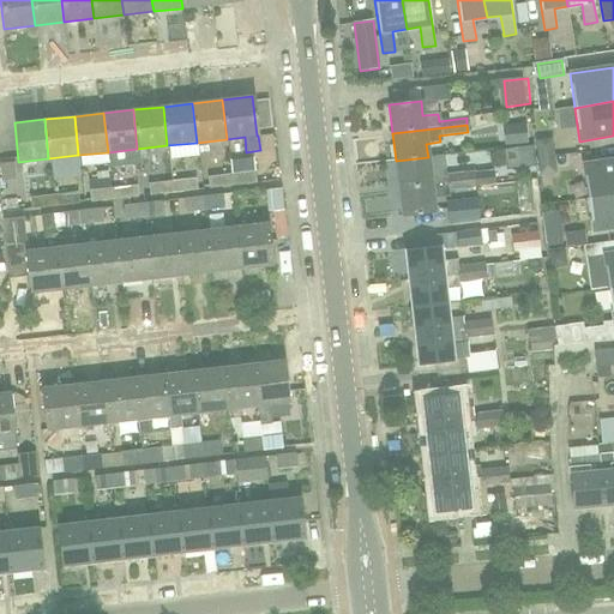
[(535,140),(540,176),(555,175),(552,139),(535,140)]
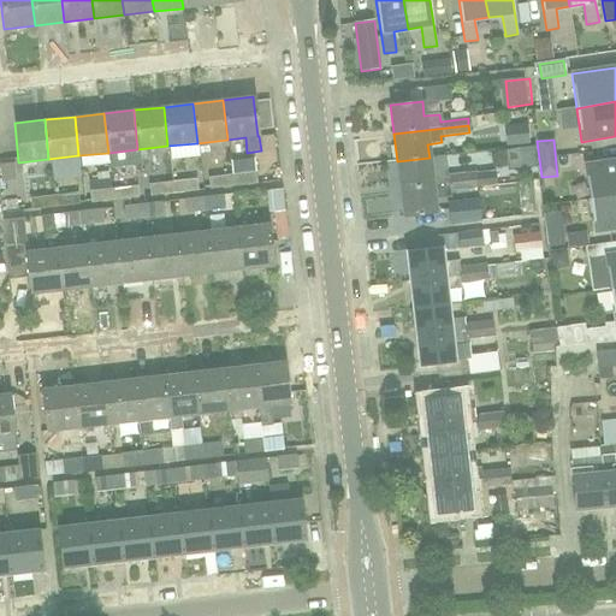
[(532,161),(533,147),(509,144),(508,159),(532,161)]
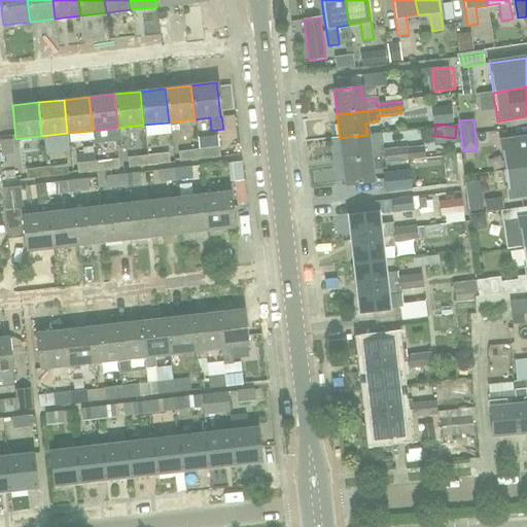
[(369,146),(367,135),(340,138),(343,162),(407,154),(407,149),(383,151),(382,144),(369,146)]
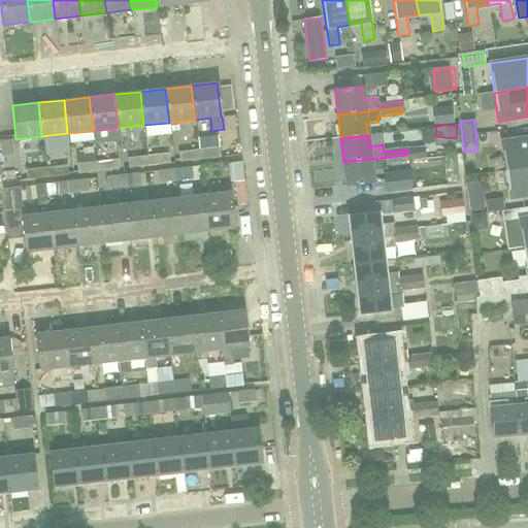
[(527,137),(501,142),(505,171),(527,167),(527,137)]
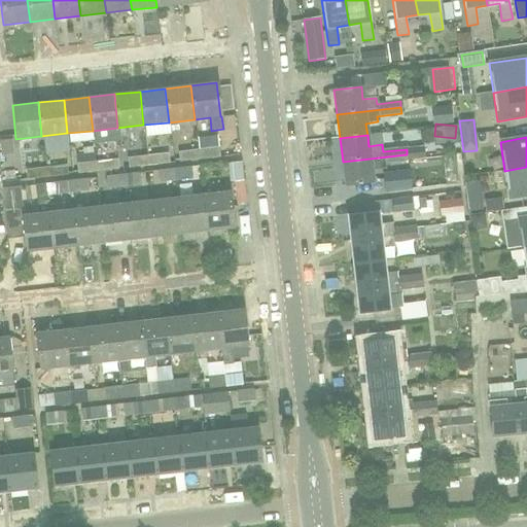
[(198,141),(198,149),(199,160),(220,157),(219,147),(218,147),(217,139),(212,140),(198,141)]
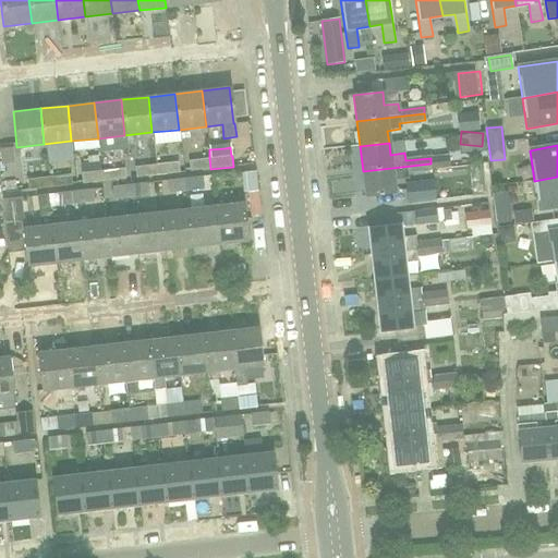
[(210,169),(209,158),(189,160),(191,171),(210,169)]
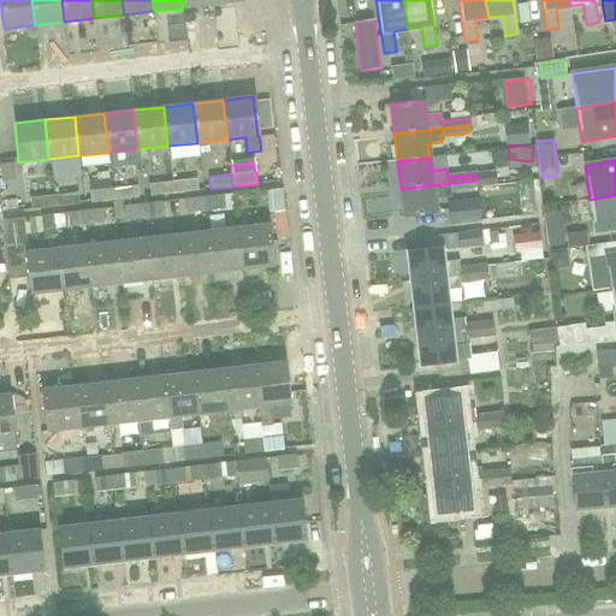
[(173,194),(199,190),(197,179),(172,182),(173,194)]
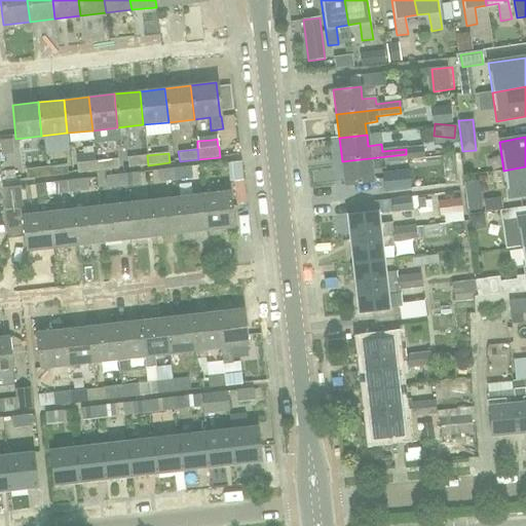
[(407,160),(406,154),(342,161),(344,186),(372,183),(371,171),(384,168),(383,163),(407,160)]
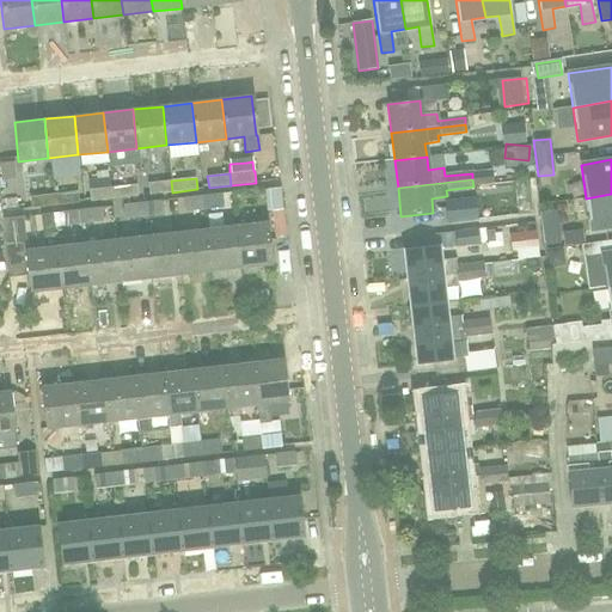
[(172,193),(171,181),(148,183),(150,195),(172,193)]
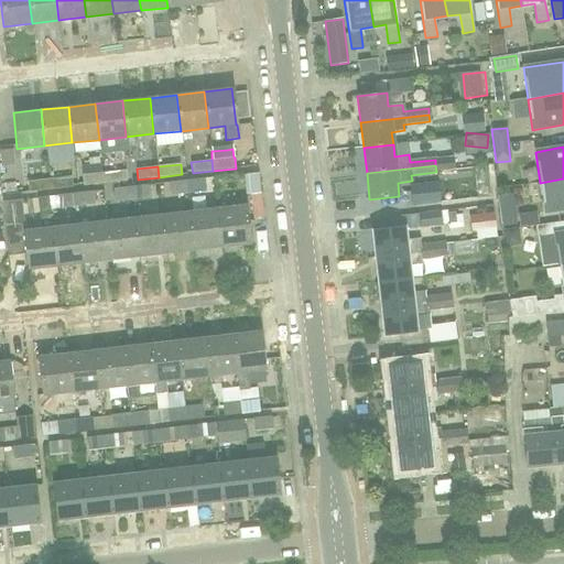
[(104,184),(127,181),(126,171),(102,173),(104,184)]
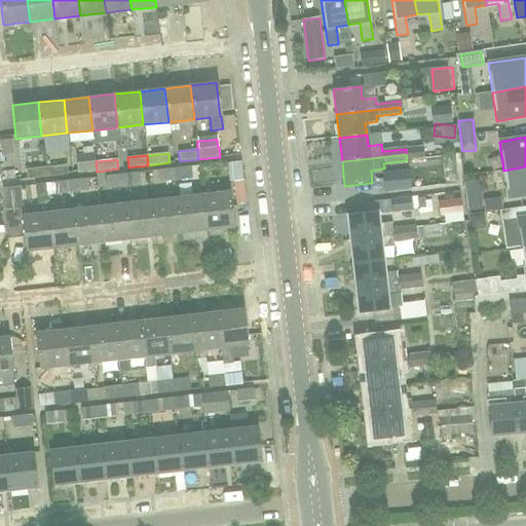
[(97,172),(96,161),(77,163),(78,174),(97,172)]
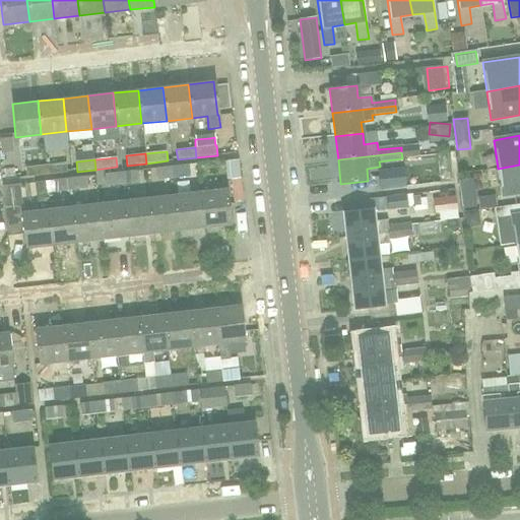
[(45,175),(67,173),(66,163),(44,166),(45,175)]
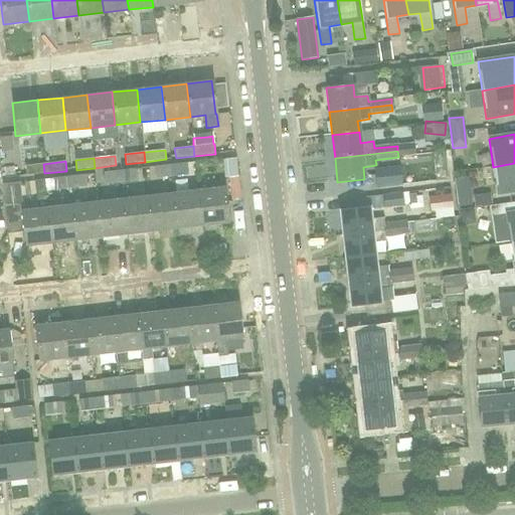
[(171,177),(188,175),(187,163),(170,165),(171,177)]
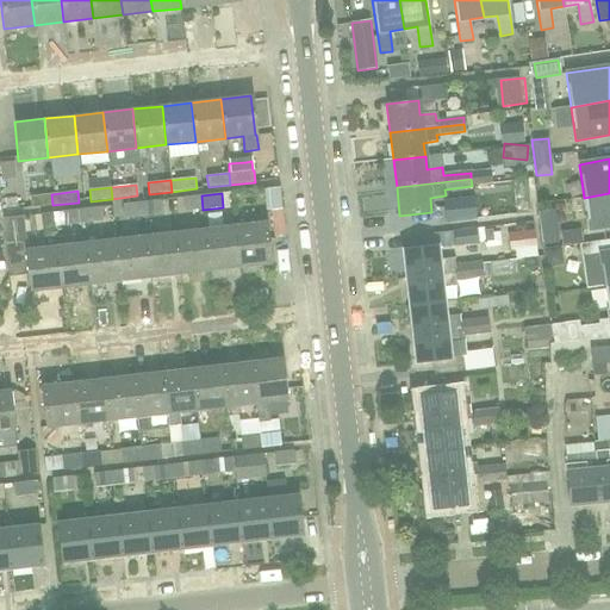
[(609,193),(584,198),(589,231),(609,228),(609,193)]
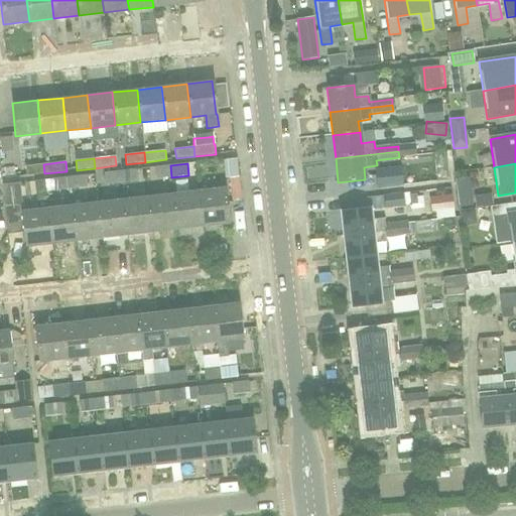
[(44,173),(43,164),(25,166),(26,176),(44,173)]
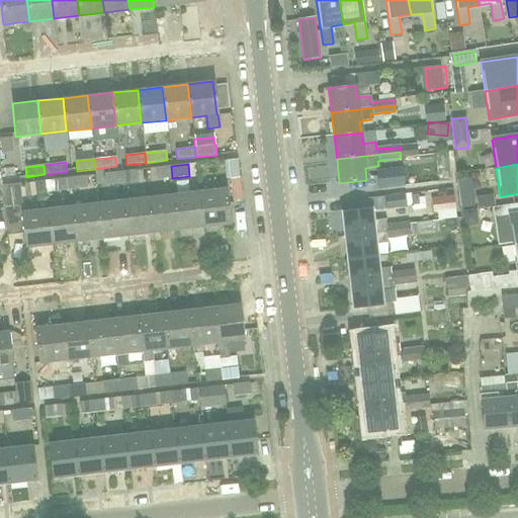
[(172,178),(171,166),(156,167),(157,180),(172,178)]
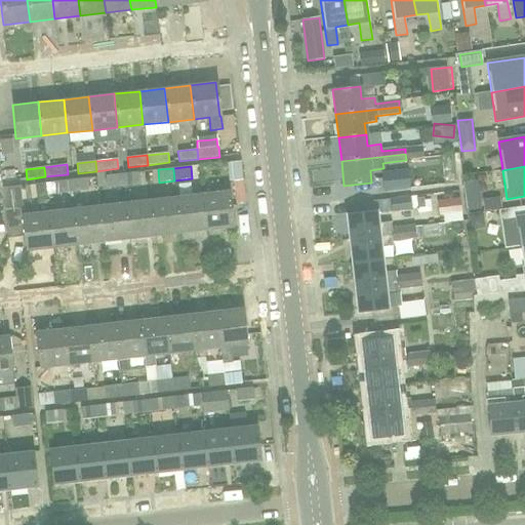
[(409,189),(407,170),(380,173),(384,192),(409,189)]
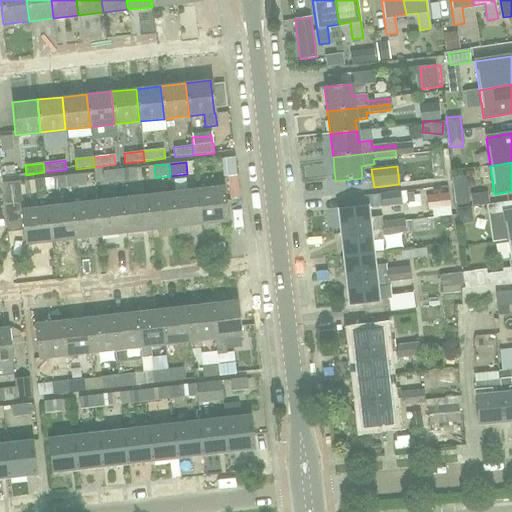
[(119,182),(136,180),(135,168),(118,170),(119,182)]
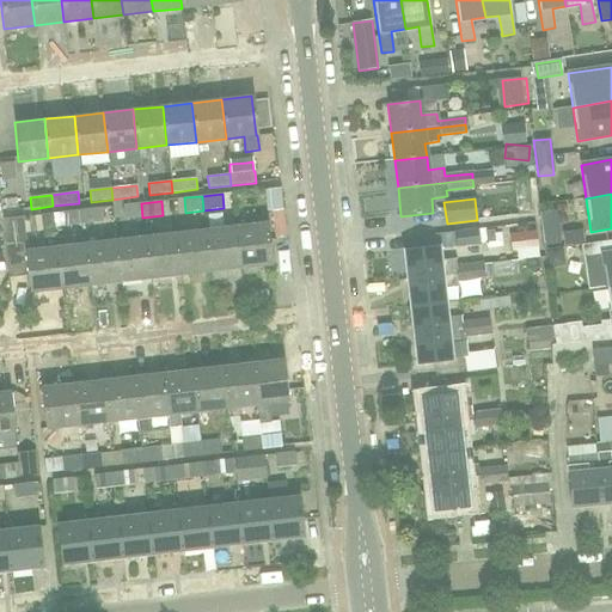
[(142,218),(141,203),(123,204),(124,220),(142,218)]
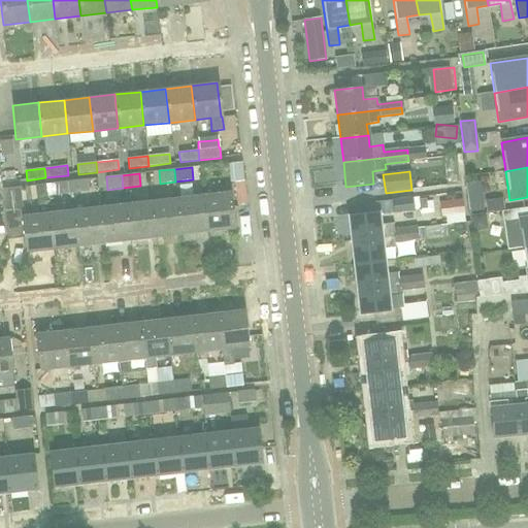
[(71,194),(89,192),(88,179),(69,180),(71,194)]
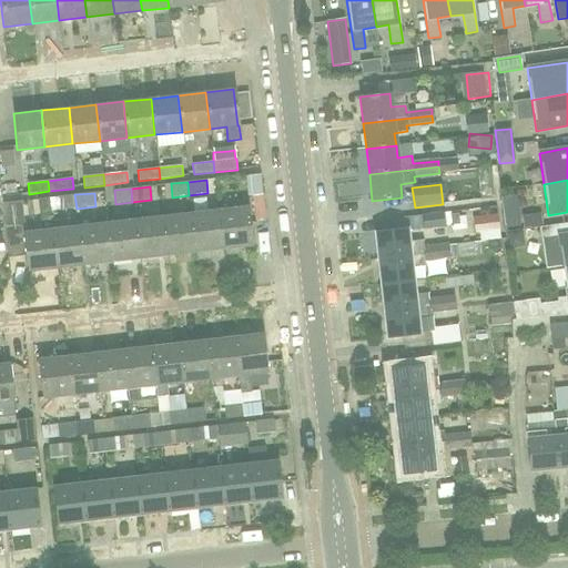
[(77,209),(74,194),(59,196),(60,211),(77,209)]
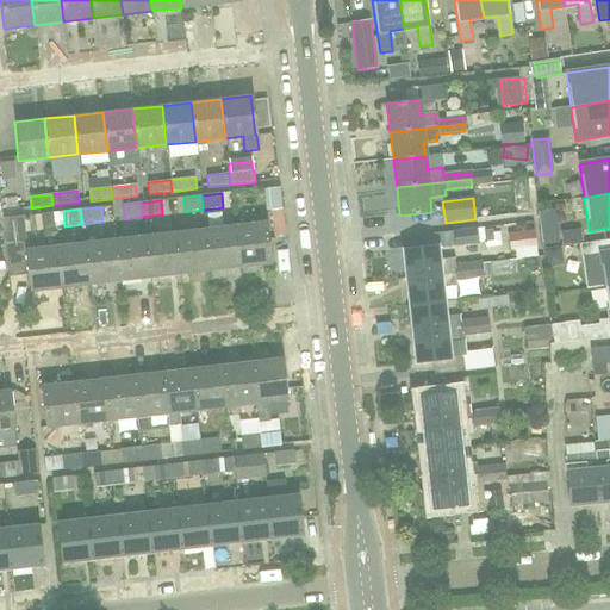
[(44,248),(25,250),(24,241),(4,243),(7,277),(26,274),(27,292),(60,288),(55,247),(56,247),(53,212),(41,213),(44,248)]
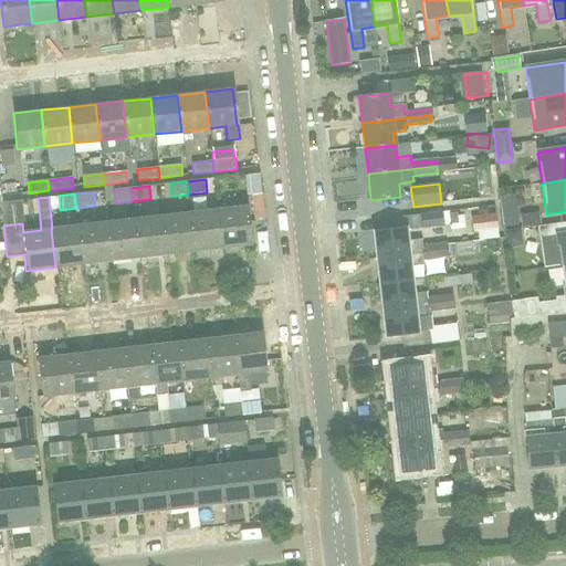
[(247,207),(218,210),(222,249),(251,245),(247,207)]
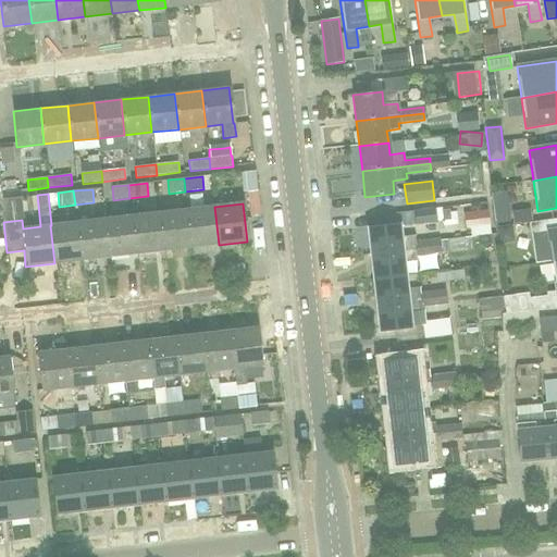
[(214,207),(187,210),(192,248),(219,245),(214,207)]
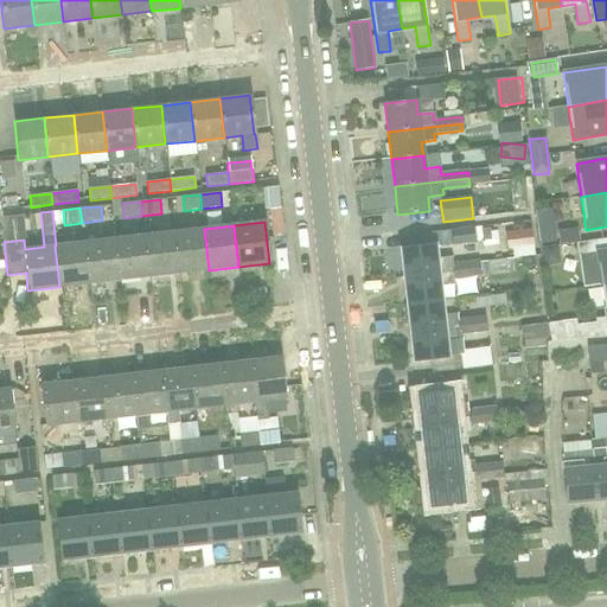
[(453,246),(477,243),(474,227),(451,229),(453,246)]
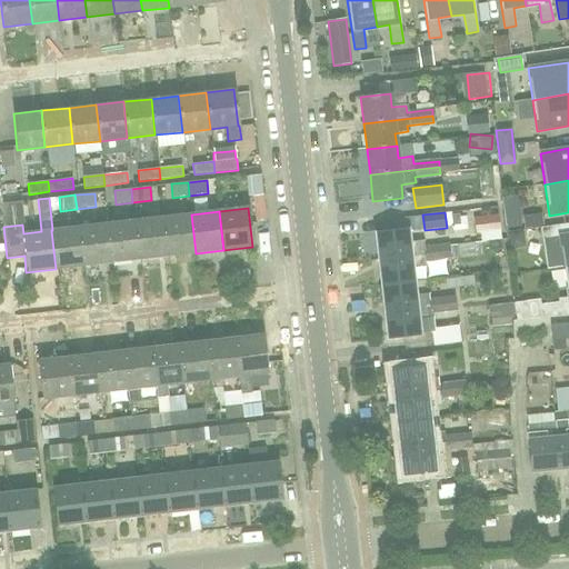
[(191,215),(162,218),(168,257),(196,253),(191,215)]
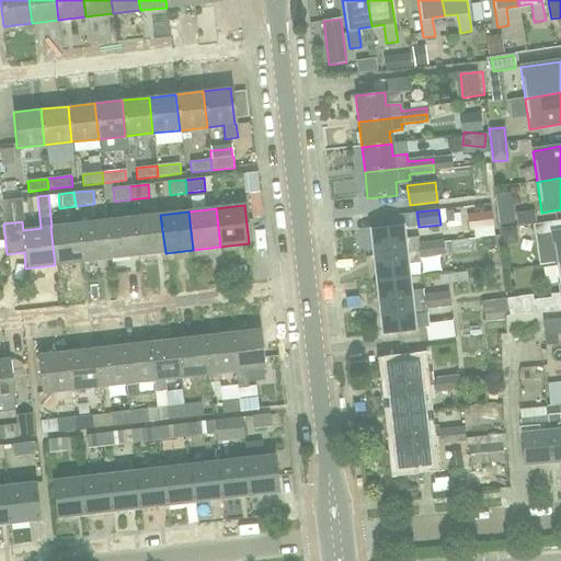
[(160,215),(133,217),(138,256),(165,253),(160,215)]
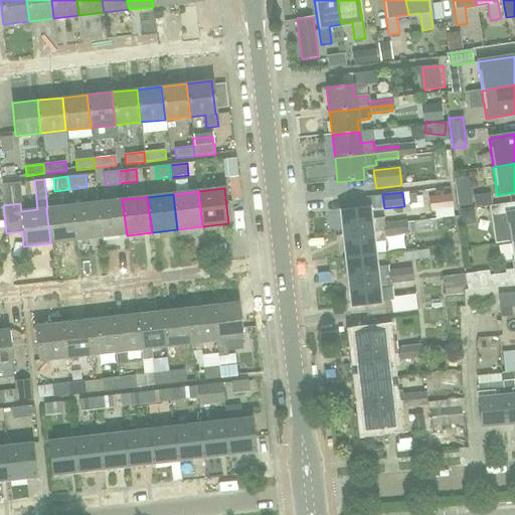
[(122,199),(97,202),(101,237),(127,235),(122,199)]
